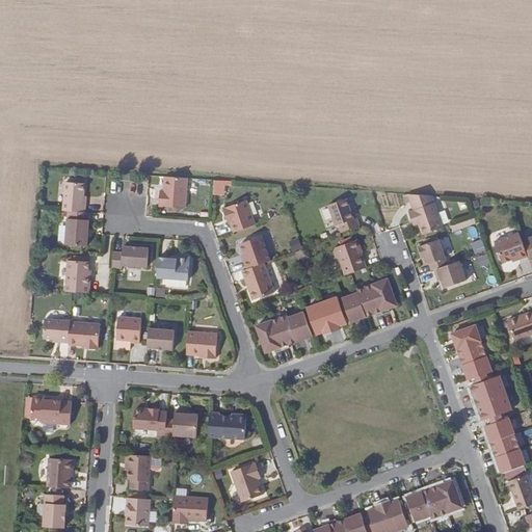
[(186,208),(188,178),(165,177),(164,190),(161,190),(160,206),(186,208)]
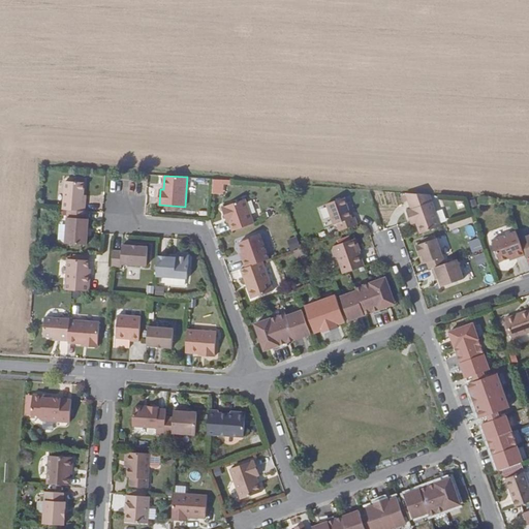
[(211,194),(226,195),(227,180),(212,179),(211,194)]
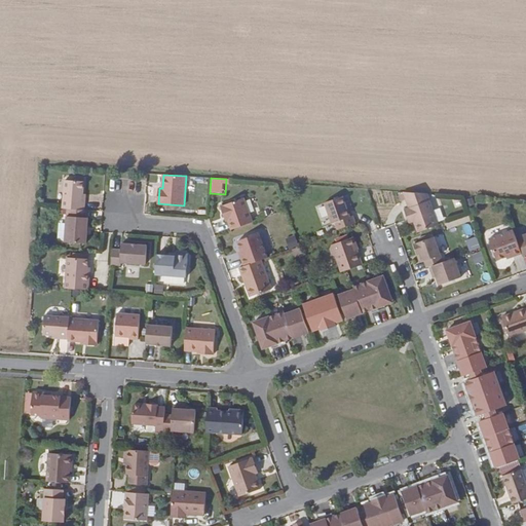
[(82,201),(83,194),(84,181),(65,179),(63,209),(68,209),(85,210),(85,201),(82,201)]
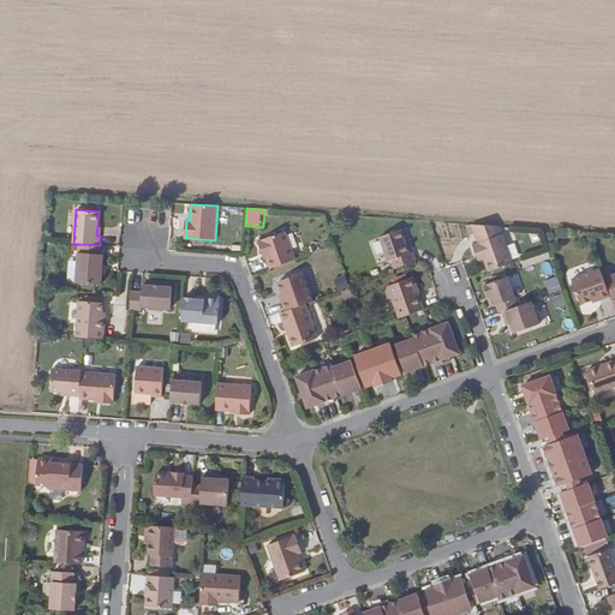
[(513,263),(500,226),(472,225),(479,244),(473,245),(477,256),(483,255),(488,266),(489,272),(513,263)]
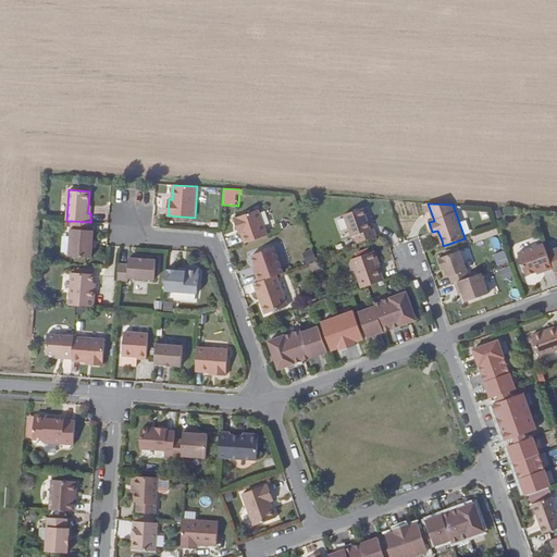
[(355,235),(358,244),(376,236),(374,229),(371,230),(363,208),(344,214),(353,237),(355,235)]
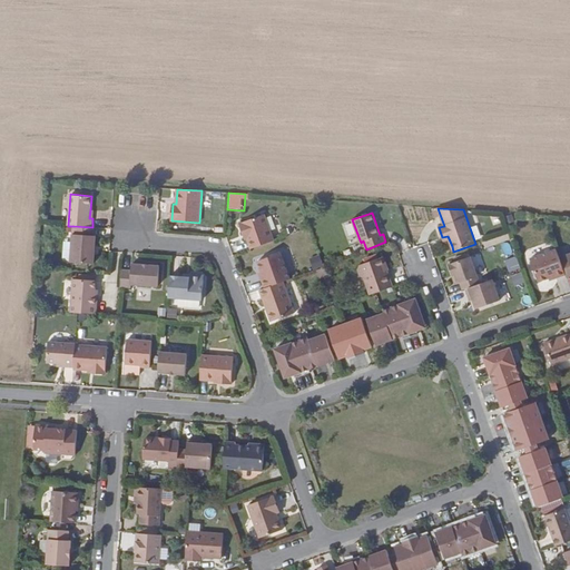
[(239,224),(243,234),(245,234),(247,238),(251,249),(274,241),(264,215),(239,224)]
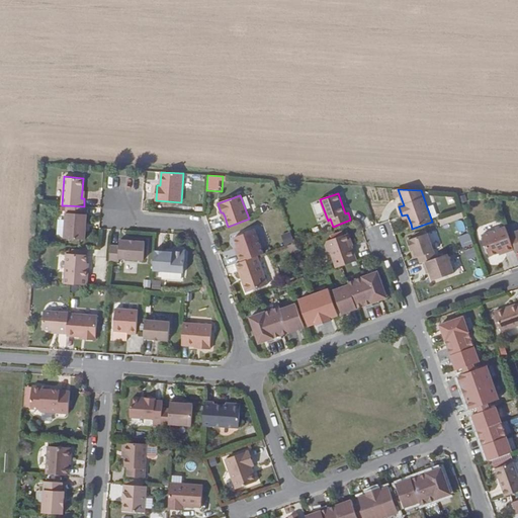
[(84,206),(67,205),(65,238),(85,239),(85,233),(86,223),(87,214),(86,214),(86,206),(84,206)]
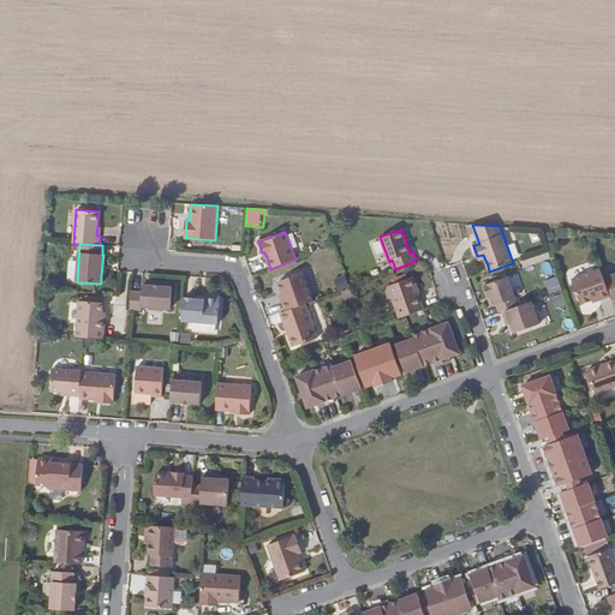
[(520,267),(541,263),(538,256),(519,260),(520,267)]
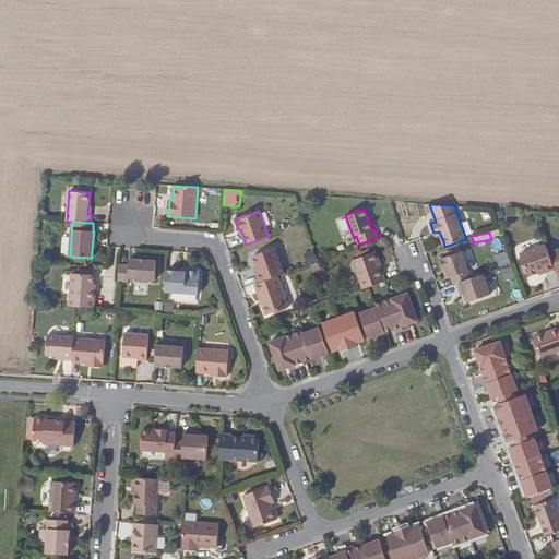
[(495,251),(503,248),(498,236),(490,240),(495,251)]
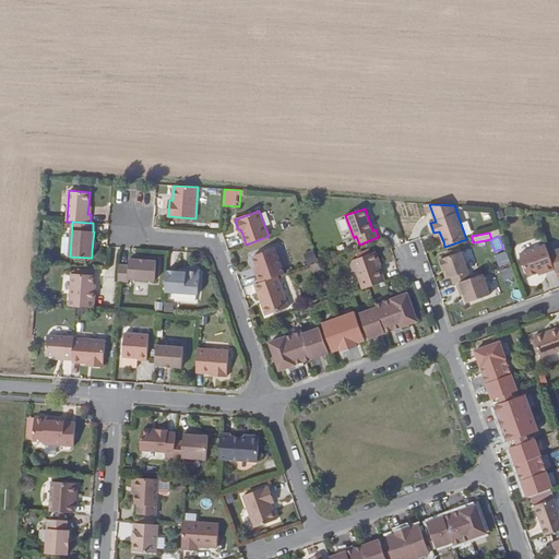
[(550,256),(546,245),(521,253),(528,276),(545,270),(546,272),(555,269),(550,256)]
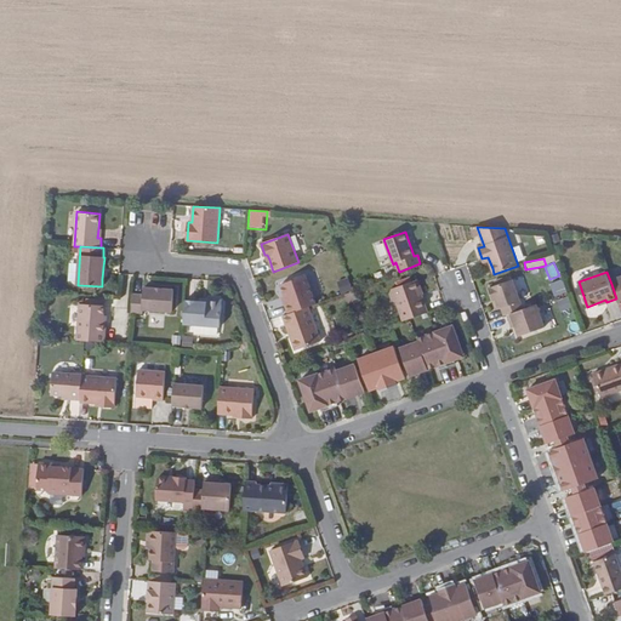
[(501,308),(503,315),(507,314),(523,308),(511,274),(486,283),(493,298),(494,301),(495,300),(499,309),(501,308)]
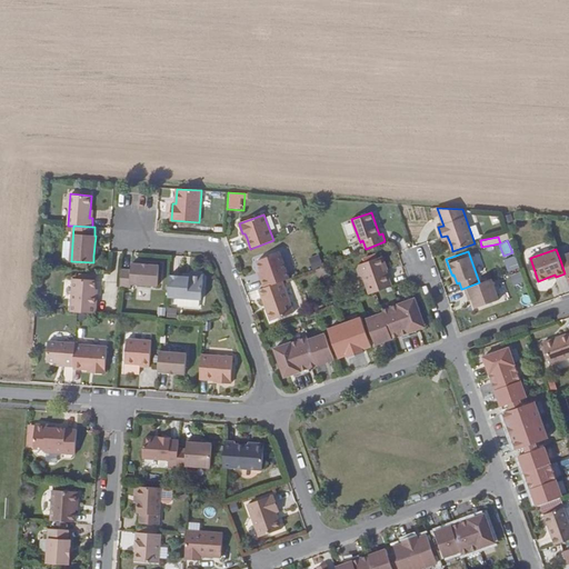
[(283,281),(289,279),(279,252),(257,261),(261,271),(263,278),(261,278),(265,288),(283,281)]
